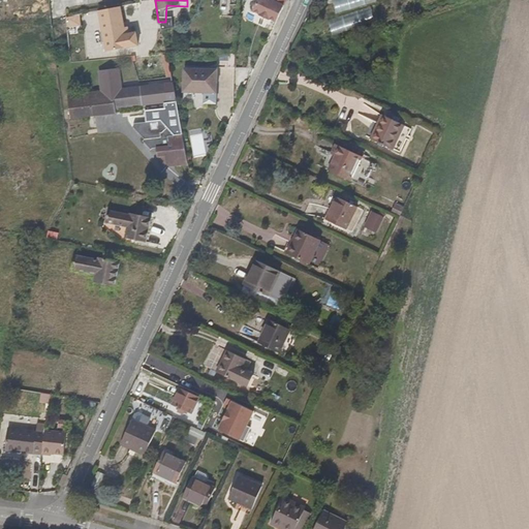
[(268,24),(274,27),(286,2),(283,0),(271,0),(270,4),(259,0),(258,0),(251,16),(258,19),(257,20),(267,25),(268,24)]
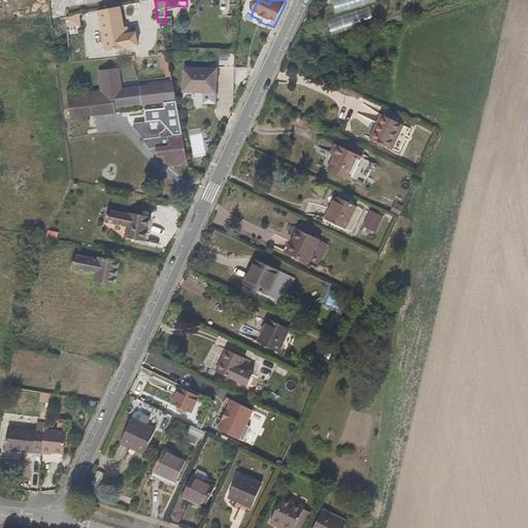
[(122,9),(101,13),(108,54),(139,47),(137,35),(127,37),(123,14),(122,9)]
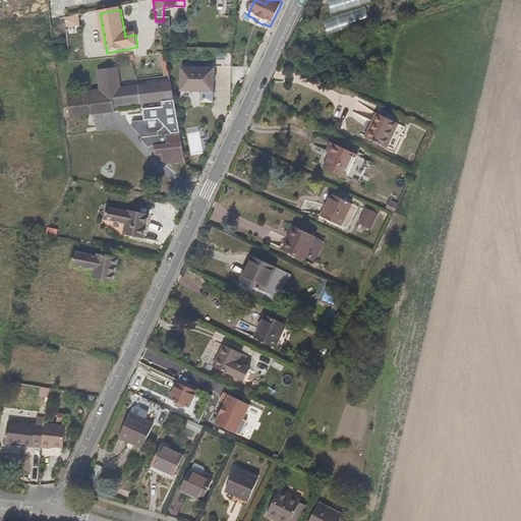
[(83,12),(88,44),(100,42),(96,11),(83,12)]
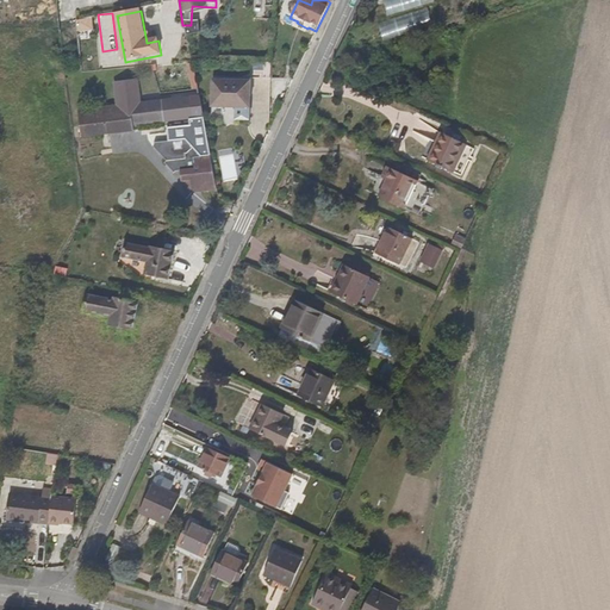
[(74,109),(78,136),(110,134),(109,114),(134,112),(135,126),(188,119),(204,117),(199,95),(141,103),(138,79),(113,81),(116,105),(74,109)]
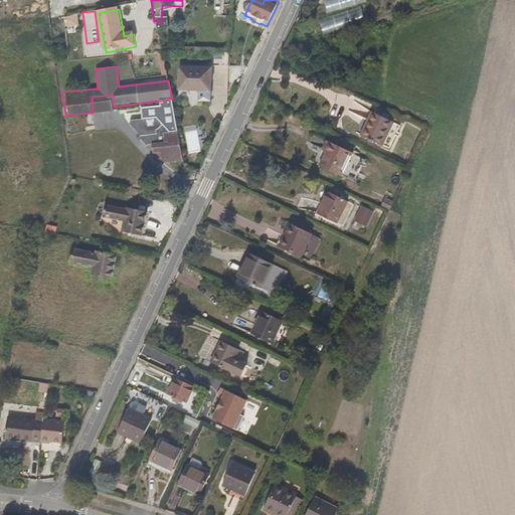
[(210,68),(178,70),(179,93),(211,92),(210,68)]
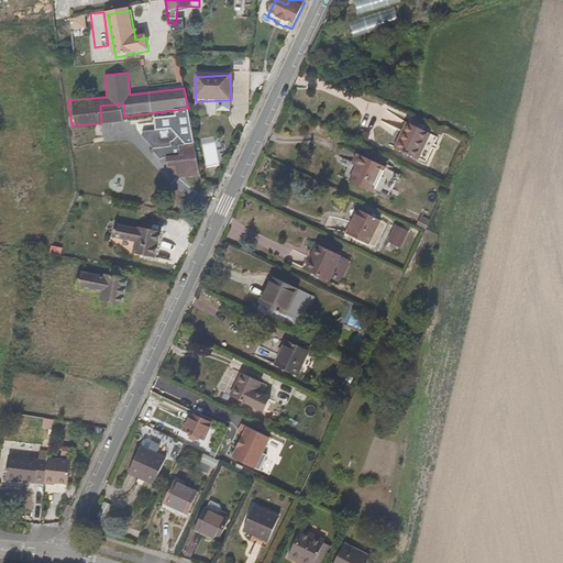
[(100,106),(101,123),(124,120),(124,117),(123,103),(100,106)]
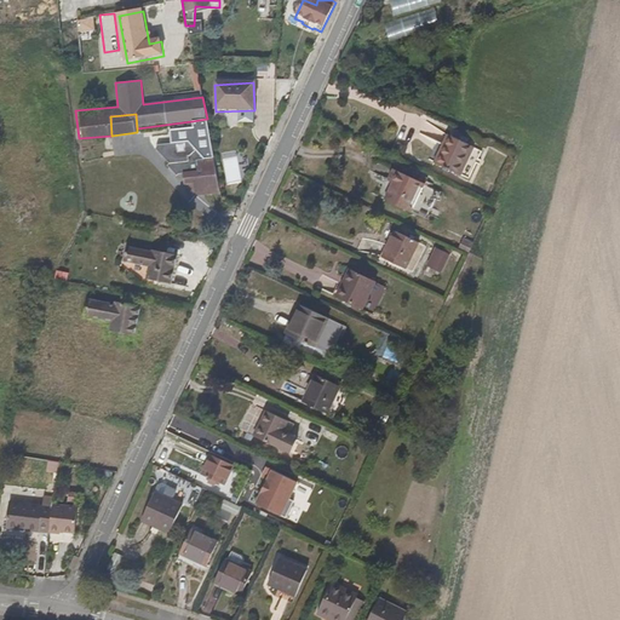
[(207,119),(191,121),(193,127),(170,131),(171,143),(187,142),(204,158),(213,156),(207,119)]
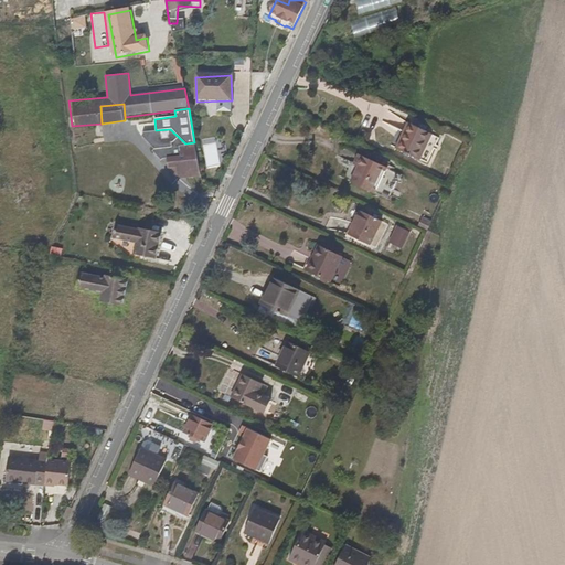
[(178,178),(201,174),(194,142),(185,144),(170,129),(156,130),(144,131),(142,137),(153,147),(151,151),(159,159),(167,158),(168,167),(177,167),(178,178)]
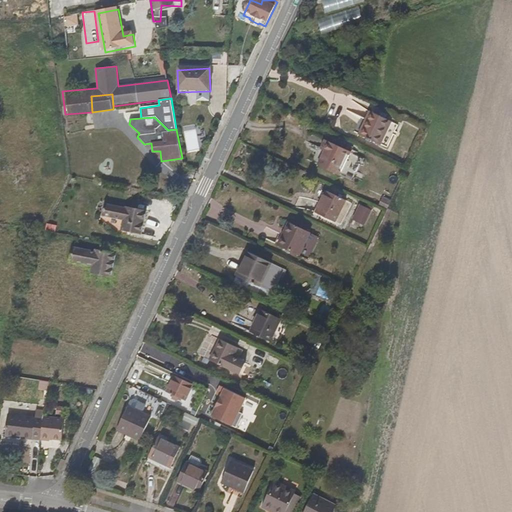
[(351,151),(371,160),(383,138),(362,127),(351,151)]
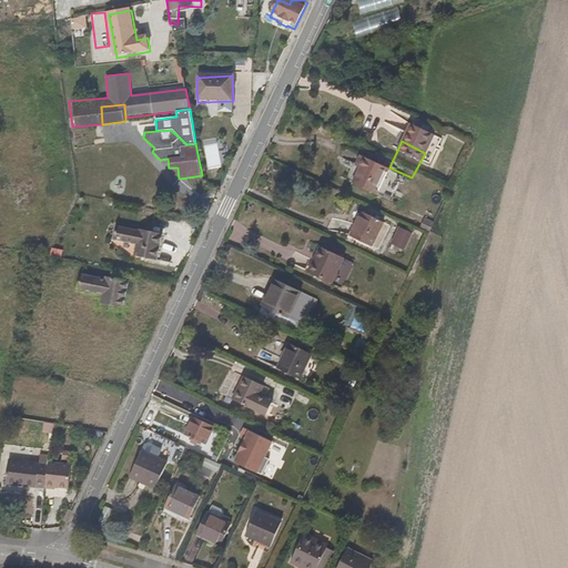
[(169,168),(179,179),(178,168),(169,168)]
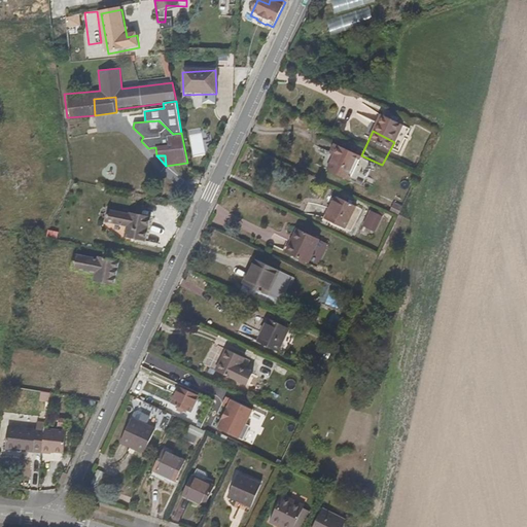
[(316,185),(340,196),(352,171),(323,159),(319,168),(322,171),(316,185)]
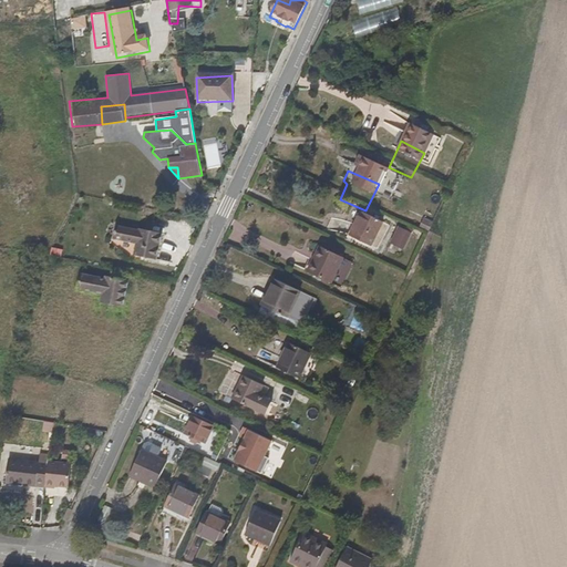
[(378,237),(382,239),(389,226),(384,223),(378,237)]
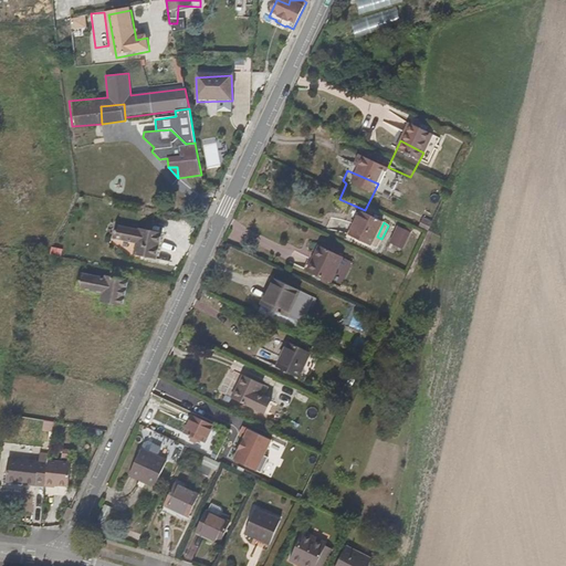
[(134,239),(133,243),(132,254),(155,258),(158,231),(136,228),(136,230),(112,226),(109,240),(128,243),(129,239),(134,239)]
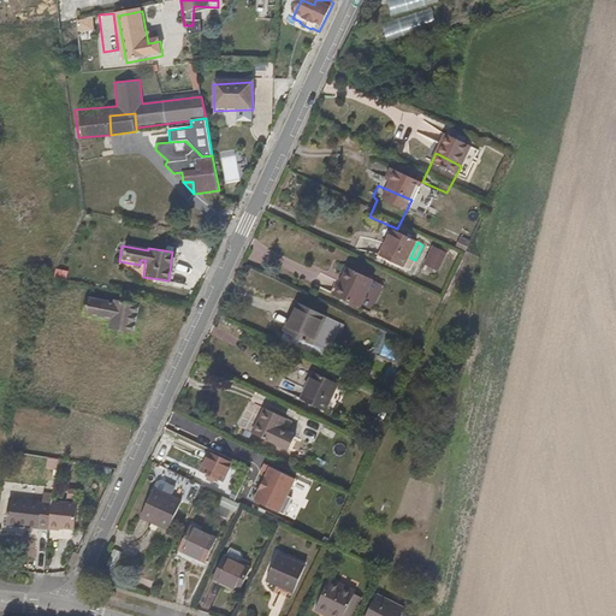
[(442,272),(448,252),(430,246),(424,266),(442,272)]
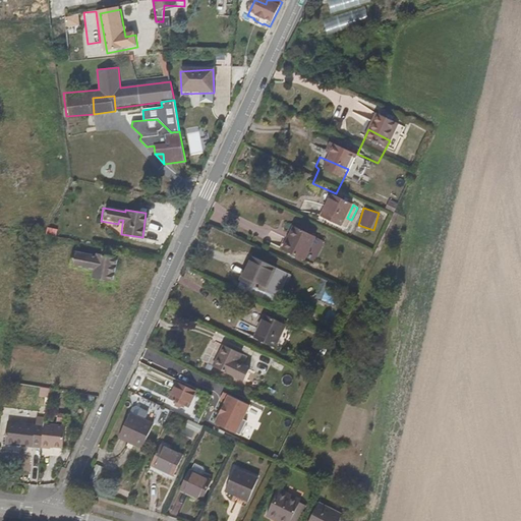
[(315,234),(334,243),(345,221),(326,212),(315,234)]
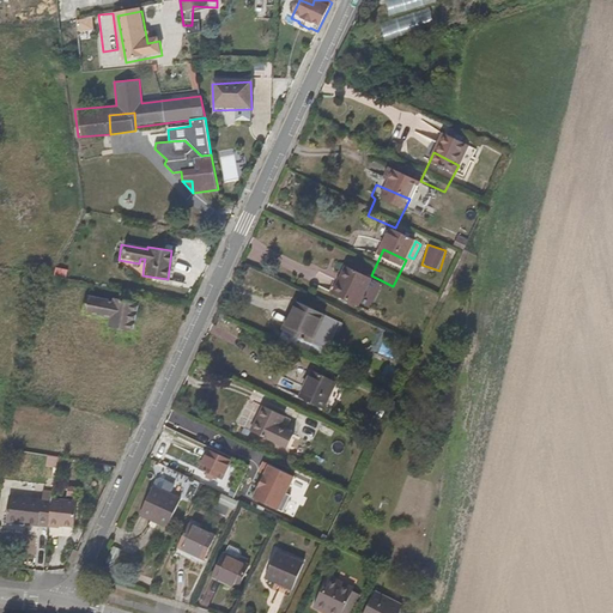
[(366,332),(378,305),(352,293),(341,320),(366,332)]
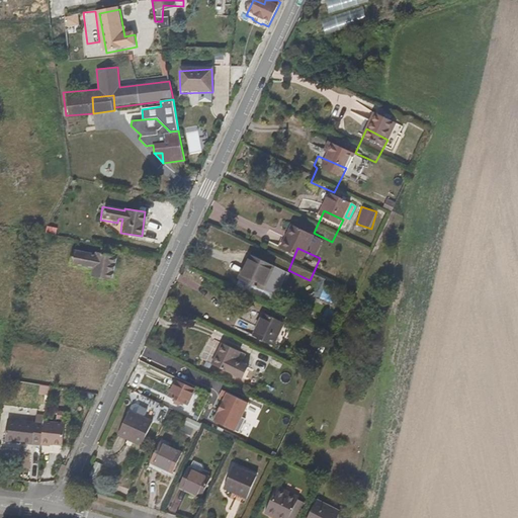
[(116,256),(91,252),(91,253),(74,251),(72,265),(88,268),(87,276),(112,280),(116,256)]
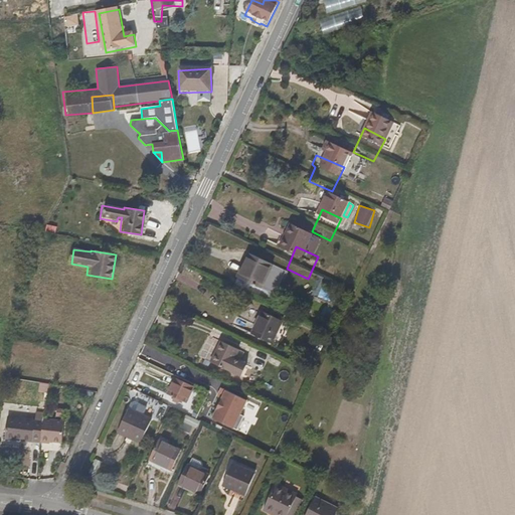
[(232,292),(262,306),(273,285),(242,270),(232,292)]
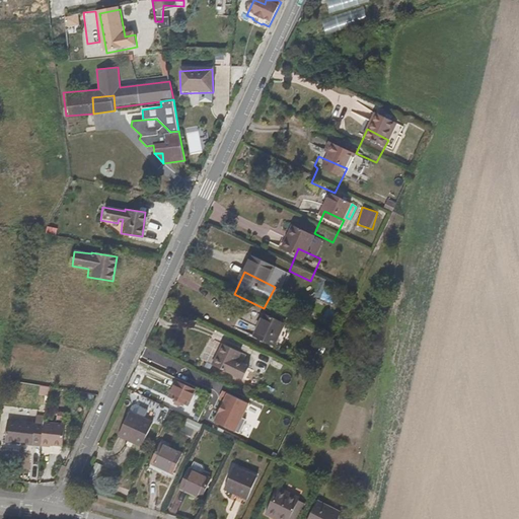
[(268,361),(278,338),(260,328),(248,352),(268,361)]
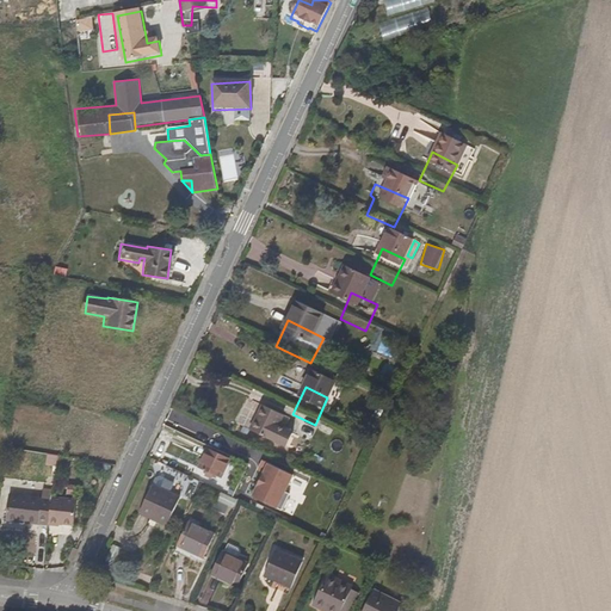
[(121,444),(130,424),(113,420),(110,443),(121,444)]
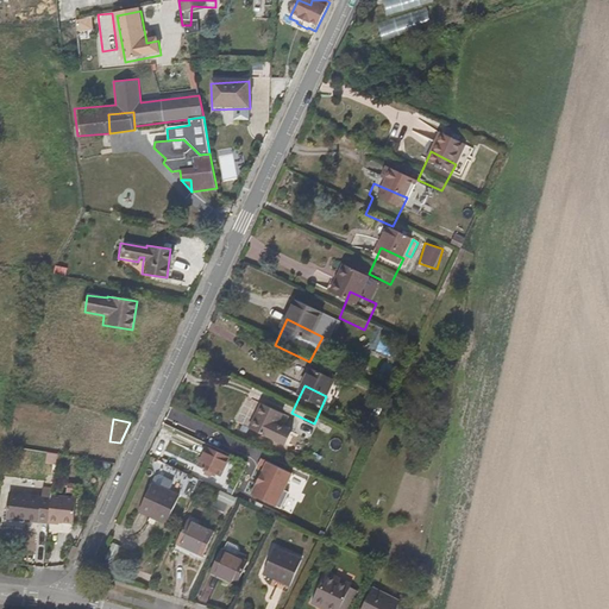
[(265,457),(278,431),(258,420),(246,447),(265,457)]
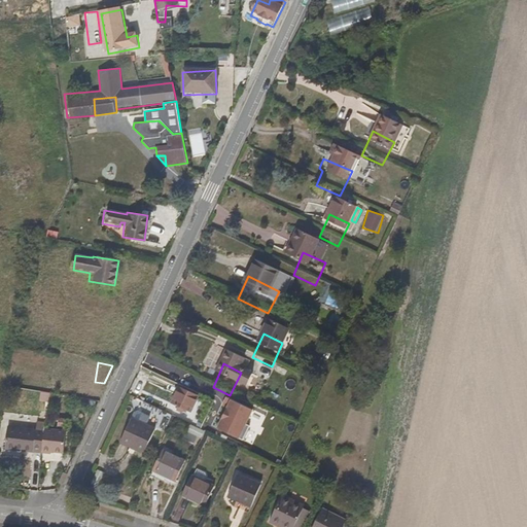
[(226,408),(216,428),(239,440),(253,410),(225,396),(221,406),(226,408)]
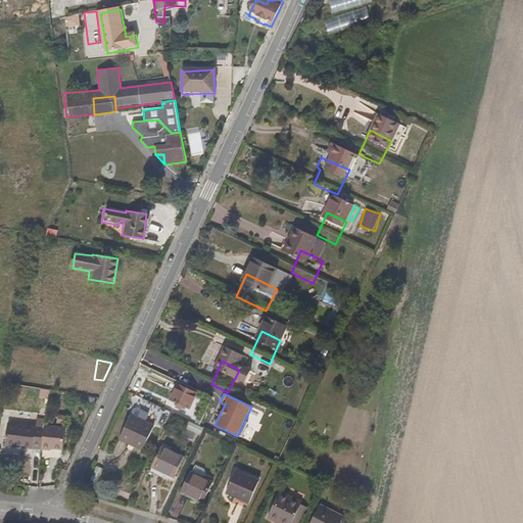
[(168,417),(183,424),(192,407),(176,398),(168,417)]
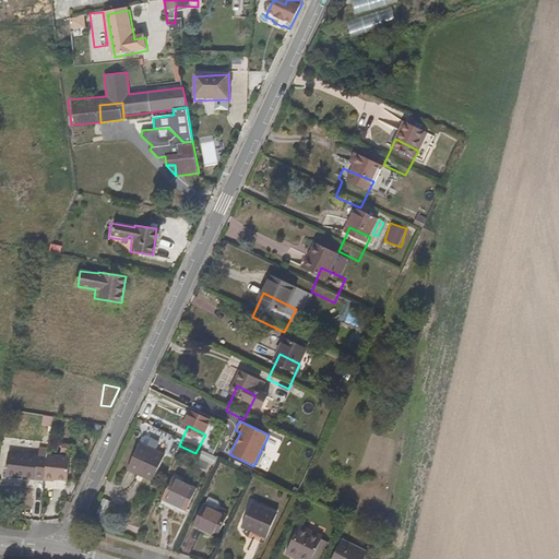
[(35,455),(43,456),(43,455),(44,447),(35,445),(35,455)]
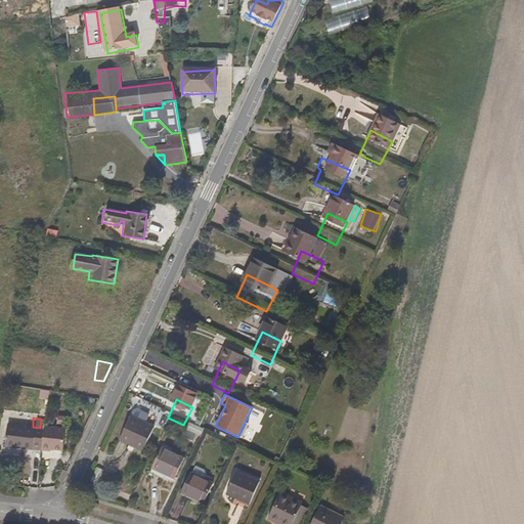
[(188,424),(186,431),(198,434),(200,427),(188,424)]
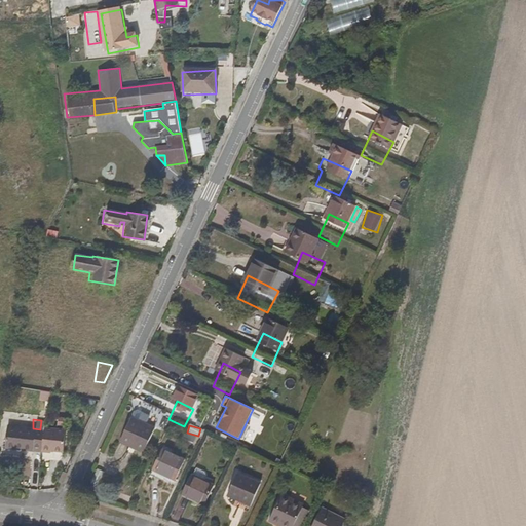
[(39,446),(40,433),(40,429),(33,428),(4,426),(3,446),(31,449),(31,446),(39,446)]
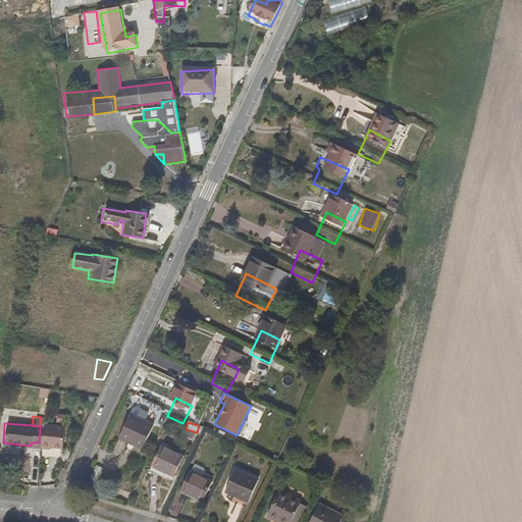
[(38,446),(38,447),(47,448),(48,446),(60,447),(62,427),(40,425),(40,426),(40,429),(39,442),(38,446)]
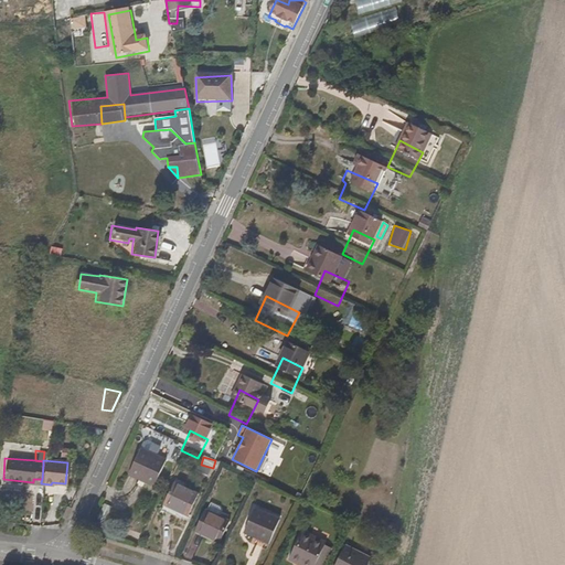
[(125,491),(150,502),(163,476),(138,462),(125,491)]
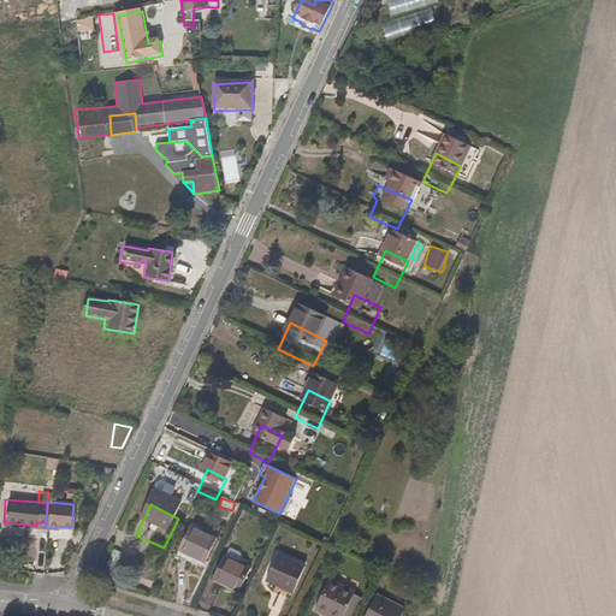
[(172,573),(188,580),(190,575),(201,581),(212,560),(185,546),(172,573)]
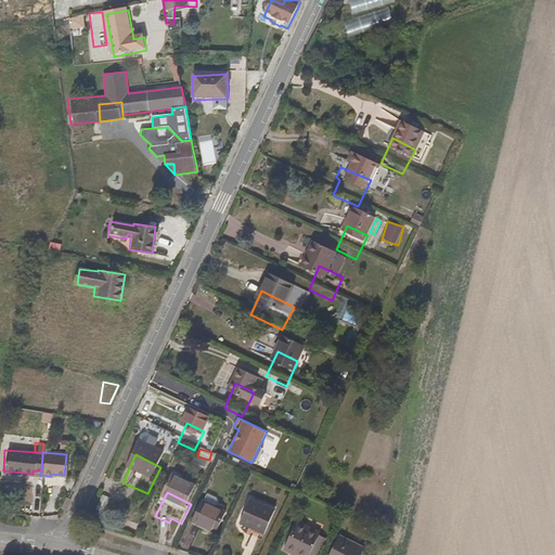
[(67,498),(65,498),(63,497),(56,511),(60,512),(61,513),(67,498)]
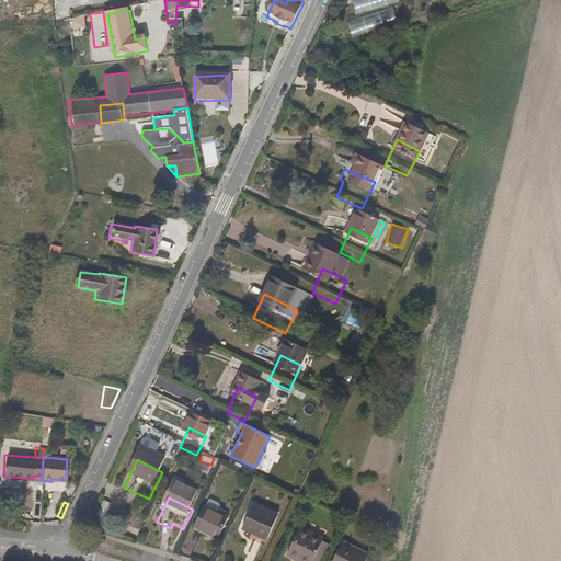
[(239,544),(262,554),(274,531),(250,519),(239,544)]
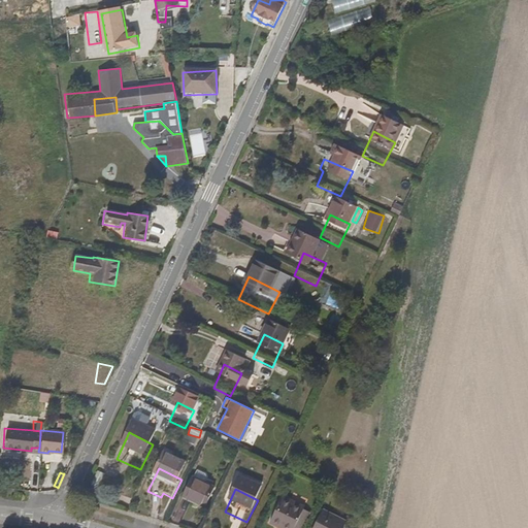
[(178,510),(201,522),(210,503),(188,492),(178,510)]
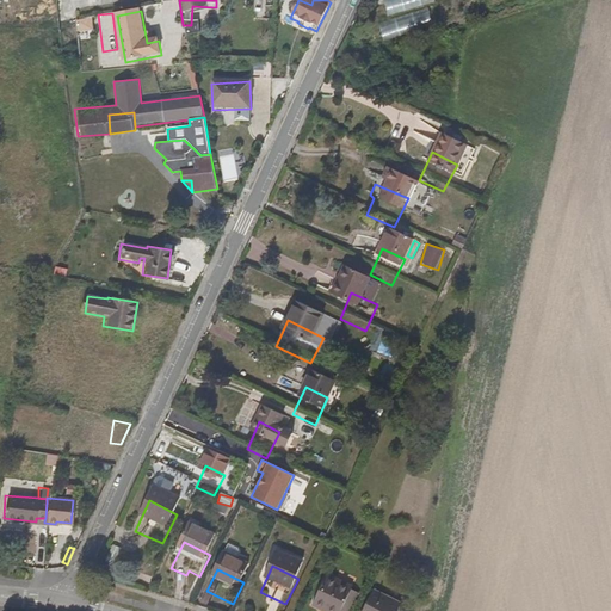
[(312,610),(344,610),(347,605),(321,592),(312,610)]
